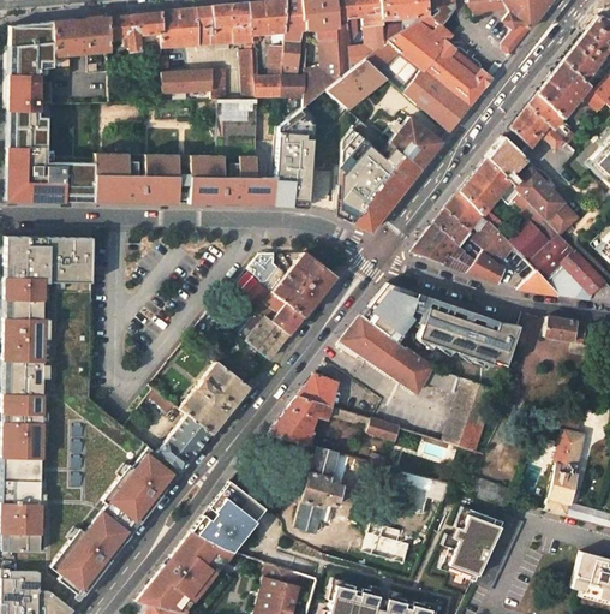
[(262,42),(262,36),(286,33),(287,0),(283,0),(251,4),(253,25),(255,42),(259,42),(262,42)]
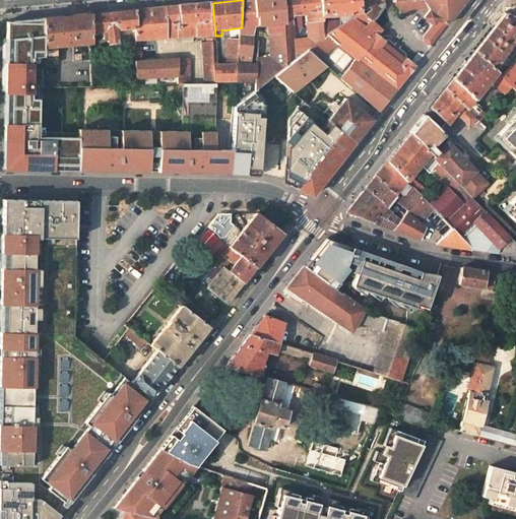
[(240,65),(239,82),(258,82),(259,64),(252,64),(256,31),(257,31),(257,27),(262,26),(261,20),(259,17),(259,14),(257,0),(243,0),(242,27),(242,41),(240,65)]
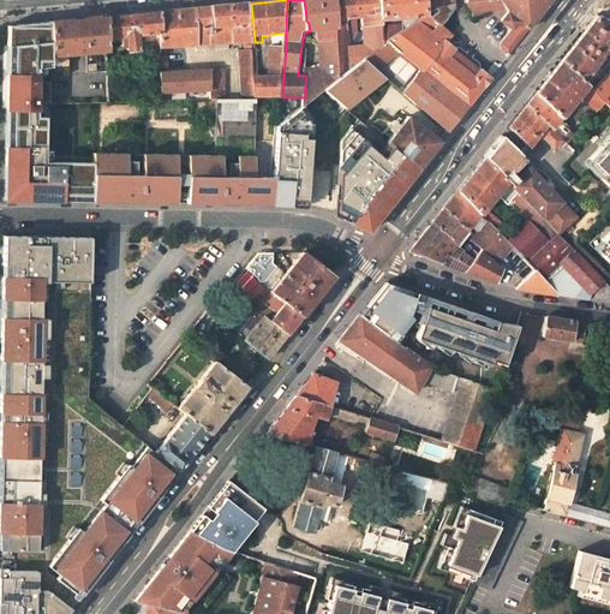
[(336,0),(304,0),(306,17),(306,21),(309,24),(310,31),(320,30),(323,66),(314,69),(306,70),(306,76),(305,97),(304,107),(306,106),(328,90),(342,79),(336,0)]
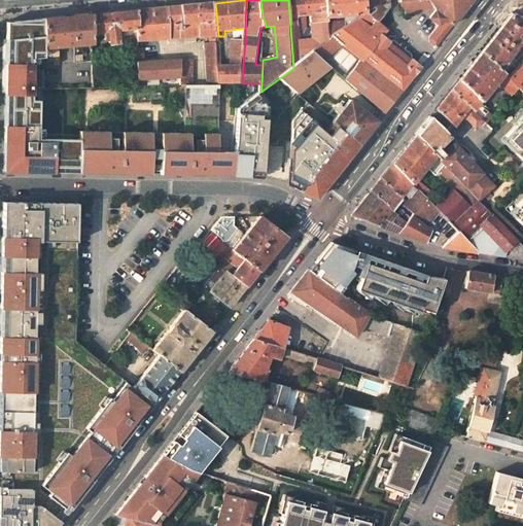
[(288,0),(293,68),(316,51),(330,41),(326,0),(288,0)]
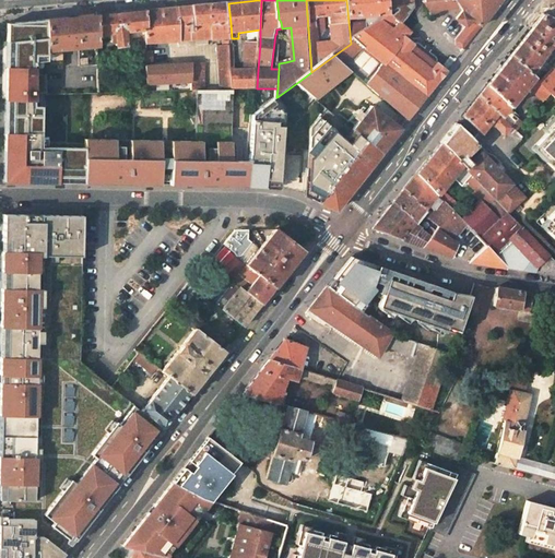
[(346,0),(351,44),(356,40),(389,16),(388,7),(387,0),(346,0)]
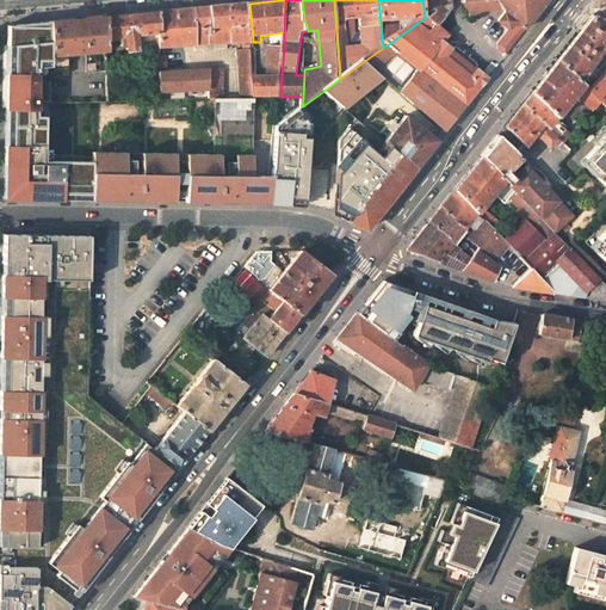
[(440,10),(432,18),(440,25),(441,26),(456,7),(453,4),(453,0),(422,0),(424,7),(438,5),(440,10)]
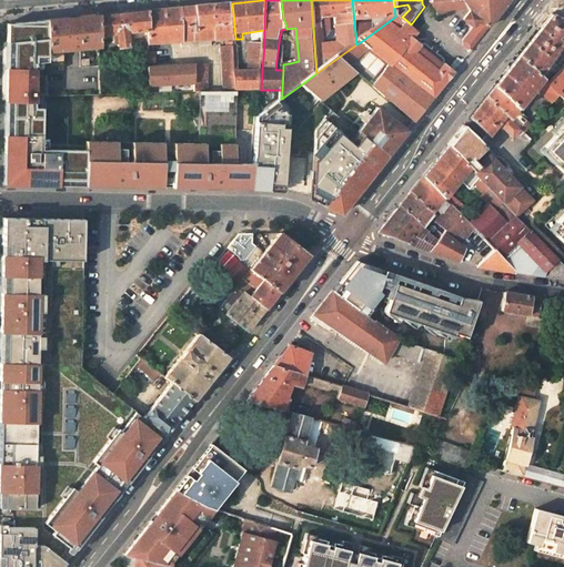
[(459,0),(434,2),(443,19),(451,14),(451,12),(472,8),(476,16),(482,20),(466,41),(466,46),(473,50),(512,0),(459,0)]
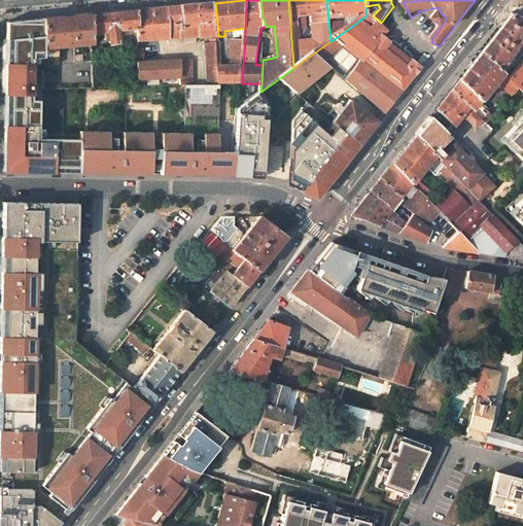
[(184,6),(185,25),(217,22),(215,3),(184,6)]
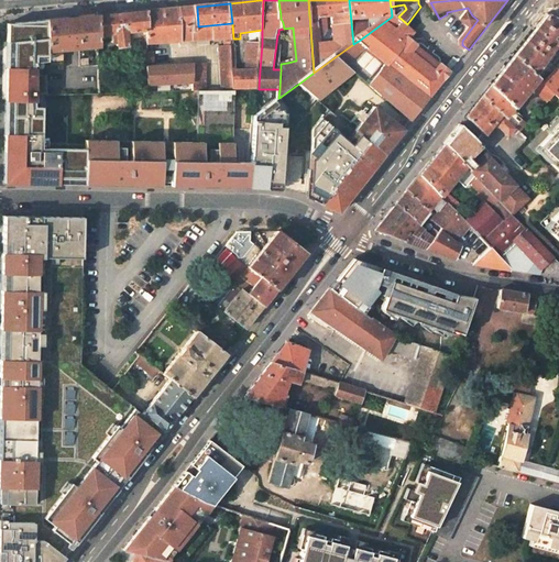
[(151,11),(150,44),(155,44),(228,39),(233,39),(232,23),(198,26),(197,7),(151,11)]
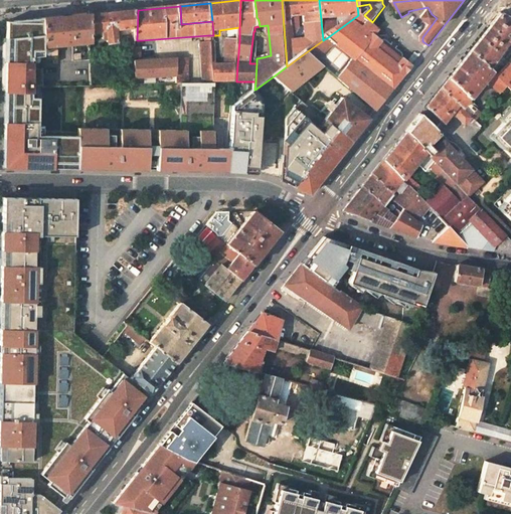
[(93,14),(94,39),(104,38),(105,39),(109,39),(110,43),(118,42),(118,38),(132,36),(133,61),(137,61),(137,48),(137,40),(138,10),(93,14)]
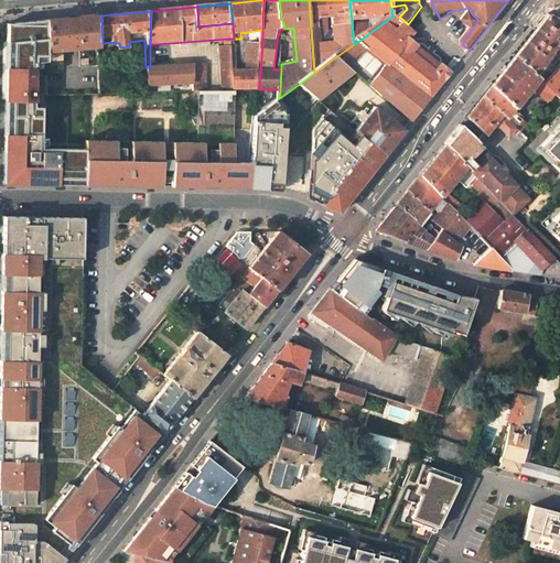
[(432,98),(452,73),(411,40),(399,30),(407,23),(399,17),(396,13),(392,17),(359,41),(368,47),(388,64),(432,98)]
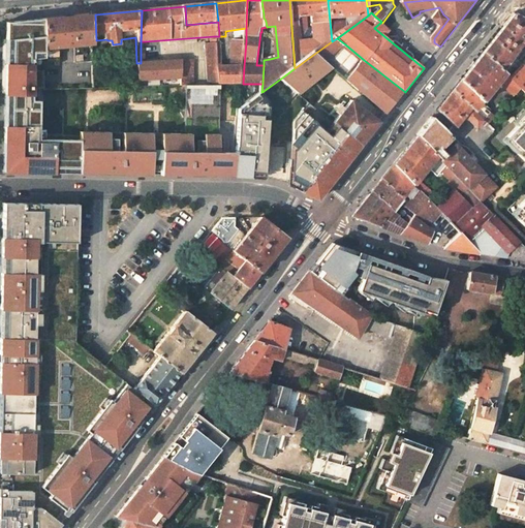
[(78,45),(95,43),(96,40),(95,14),(48,20),(48,49),(61,48),(62,48),(78,45)]
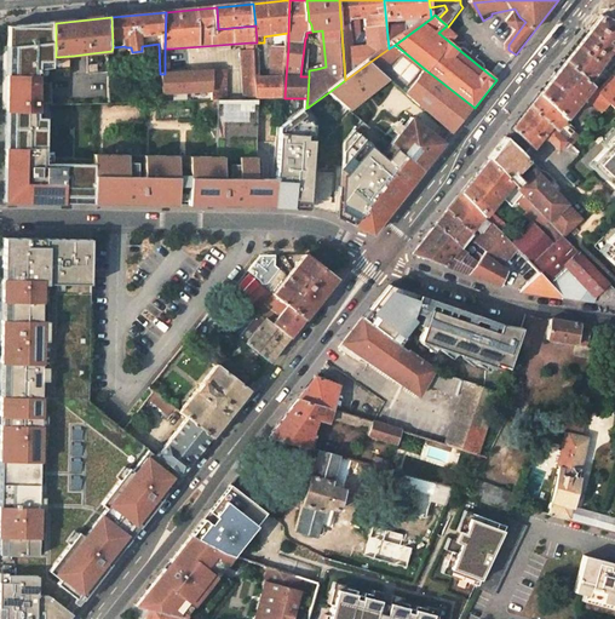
[(599,70),(610,56),(614,57),(614,50),(614,19),(605,17),(569,62),(591,82),(596,75),(599,76),(602,73),(599,70)]
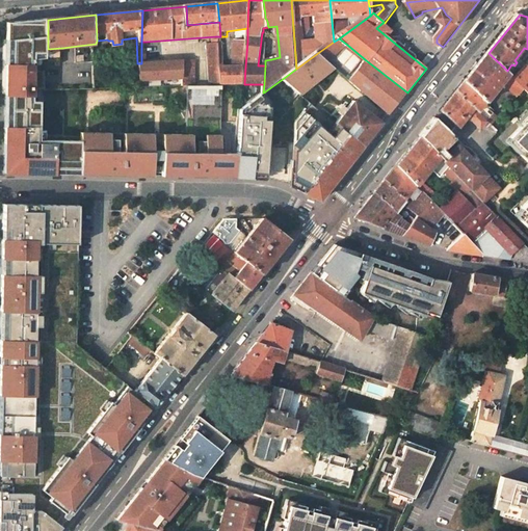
[(48,49),(48,20),(10,23),(7,173),(49,174),(82,175),(236,178),(236,177),(238,154),(222,153),(223,86),(190,86),(189,135),(83,133),(83,136),(41,135),(43,88),(48,88),(48,67),(48,49)]
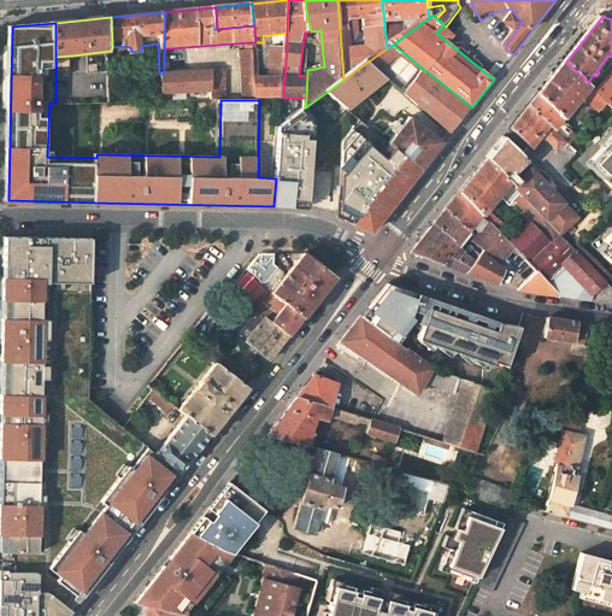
[(449,44),(455,36),(446,27),(445,25),(436,33),(449,44)]
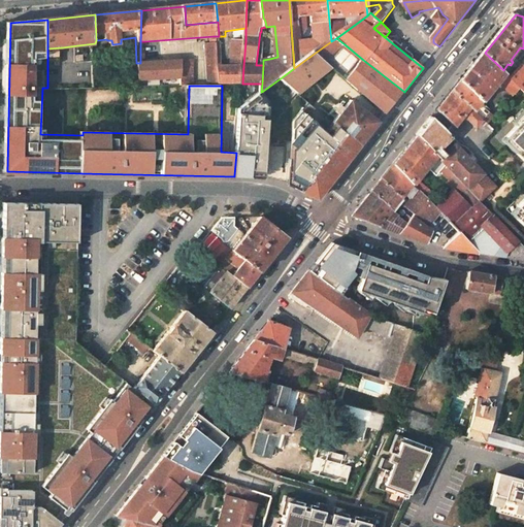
[(325,59),(345,44),(336,38),(331,41),(317,52),(325,59)]
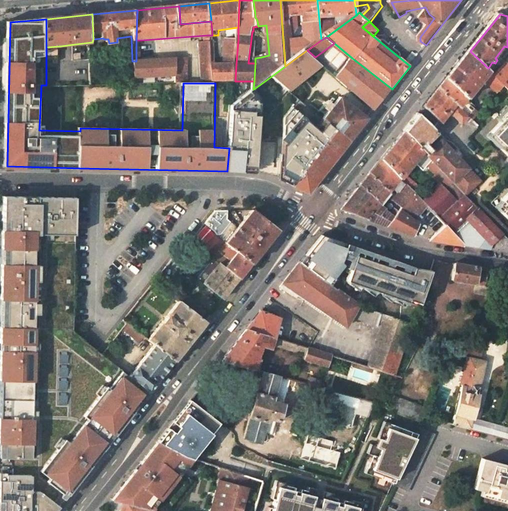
[(238,40),(229,40),(228,64),(236,64),(238,40)]
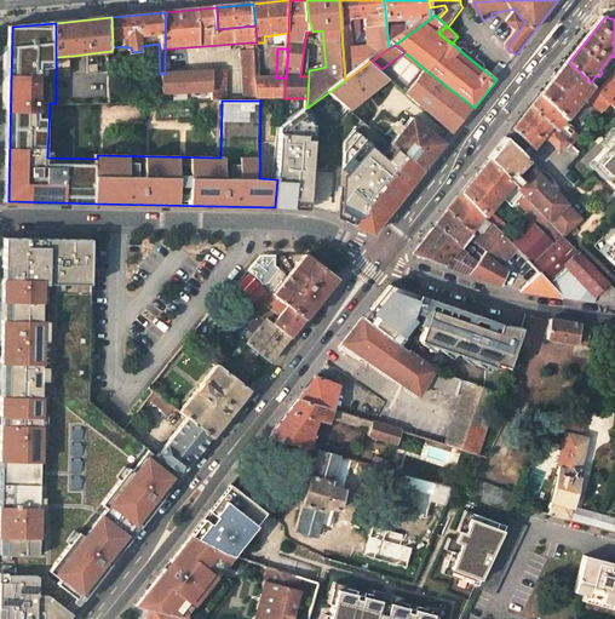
[(113,73),(111,51),(91,53),(90,74),(113,73)]
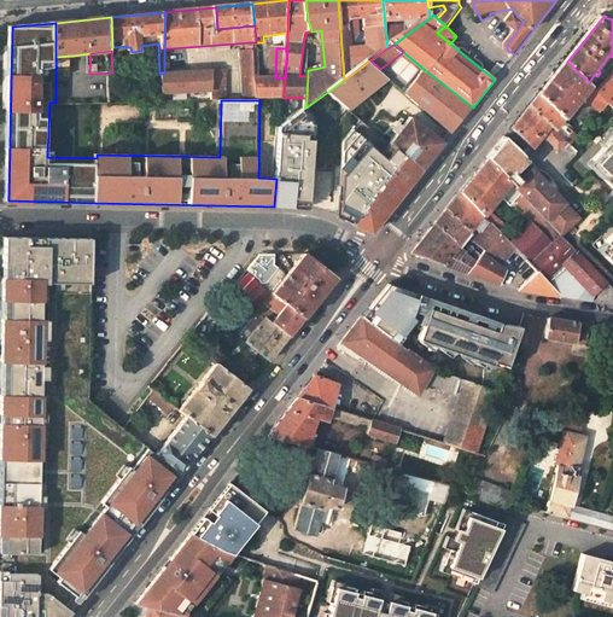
[(246,99),(258,98),(257,79),(256,51),(250,51),(245,52),(246,99)]
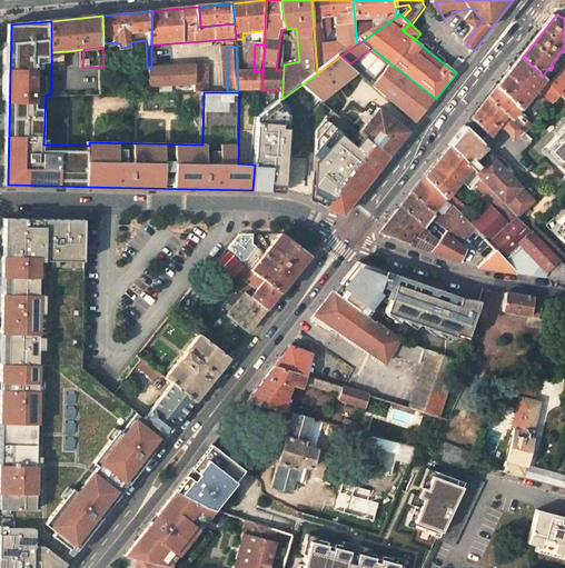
[(51,52),(51,71),(66,70),(67,59),(65,59),(66,51),(51,52)]
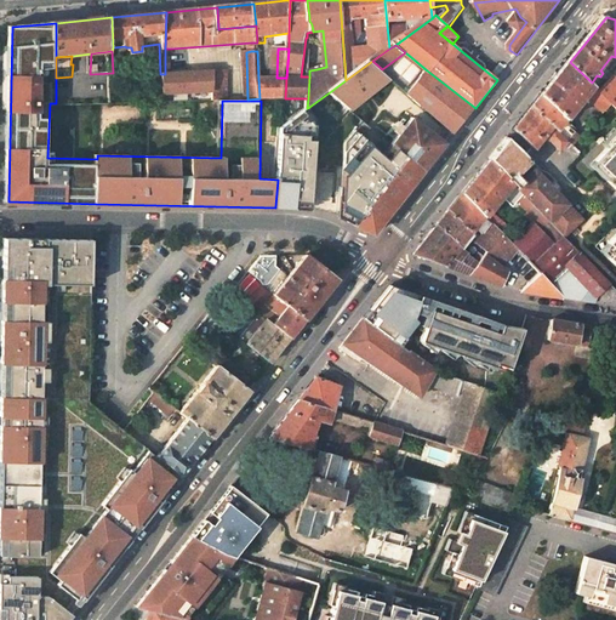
[(331,91),(353,109),(361,103),(357,97),(363,92),(368,98),(374,92),(369,86),(375,81),(380,87),(392,78),(382,69),(372,61),(346,80),(331,91)]
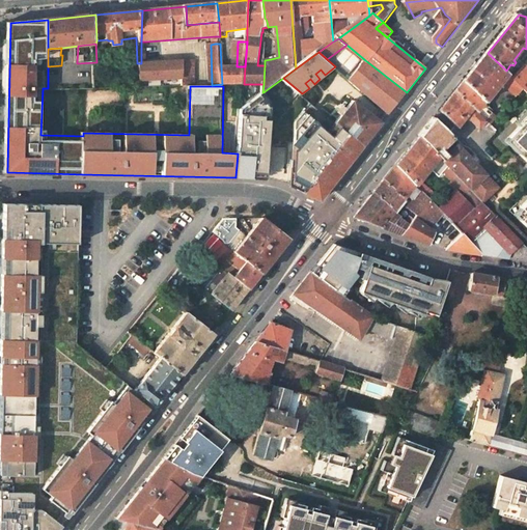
[(486,105),(495,92),(497,94),(500,91),(498,89),(503,83),(517,95),(524,87),(515,78),(506,71),(488,53),(458,91),(492,124),(498,118),(486,105)]
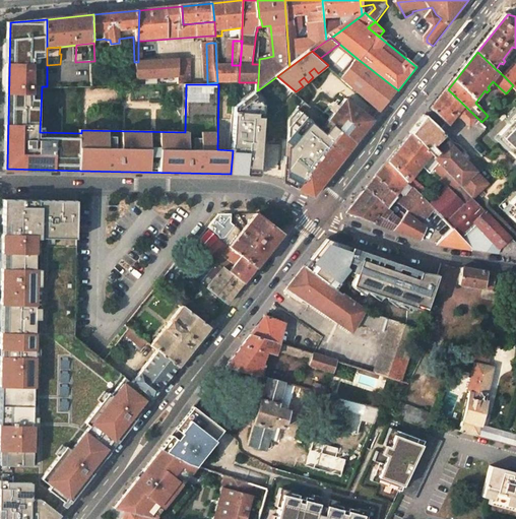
[(139,78),(180,76),(181,59),(142,61),(138,62),(139,78)]
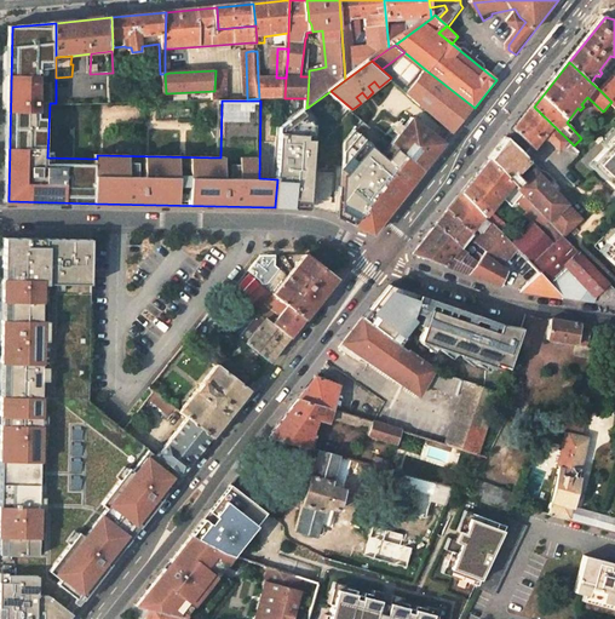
[(229,92),(229,72),(216,70),(214,91),(229,92)]
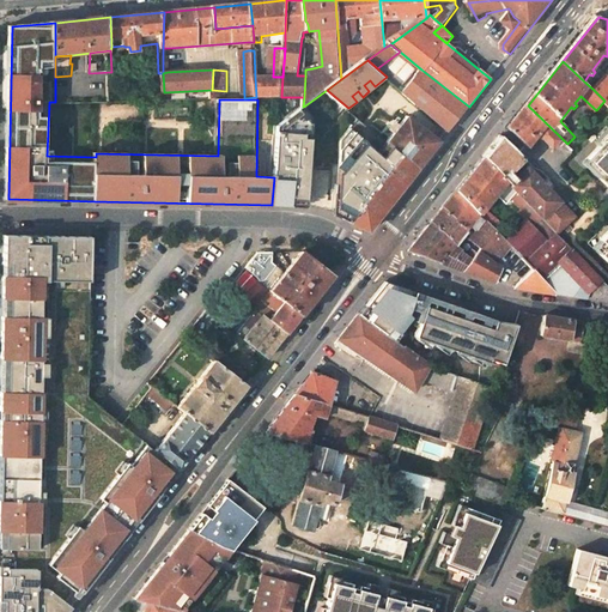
[(469,107),(421,70),(405,92),(449,132),(469,107)]
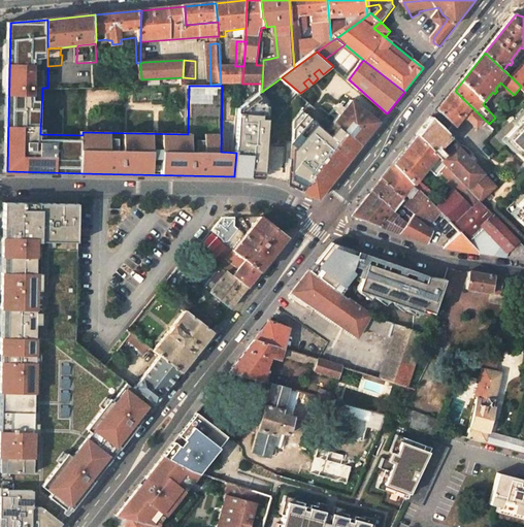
[(242,84),(243,66),(235,66),(224,67),(220,67),(221,84),(242,84)]
